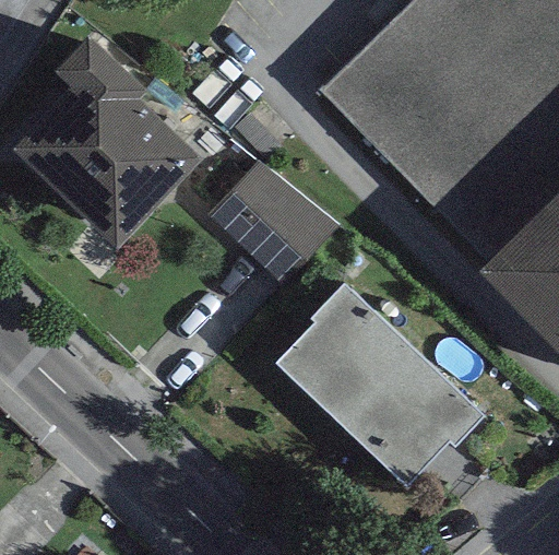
[(558,192),(558,0),(412,0),(321,90),(488,261),(558,192)]
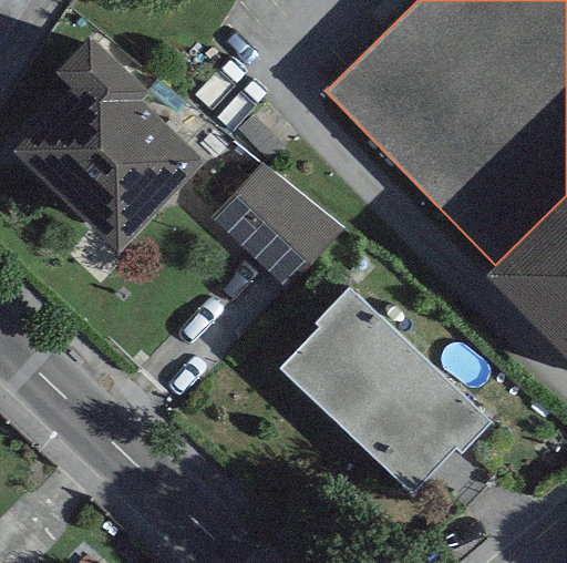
[(148,94),(89,37),(53,73),(70,90),(11,150),(116,253),(204,163),(141,102),(148,94)]
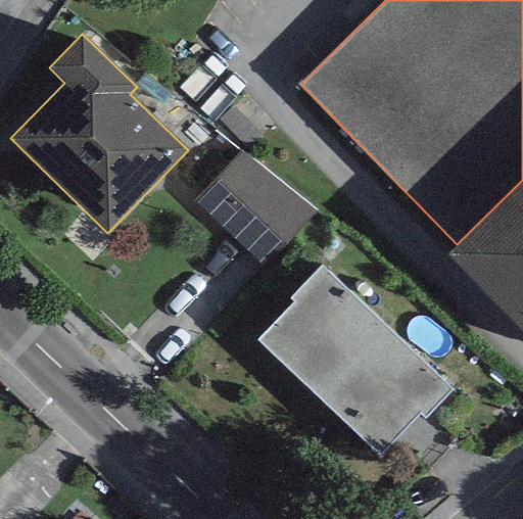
[(317,207),(243,149),(192,198),(263,265),(317,207)]
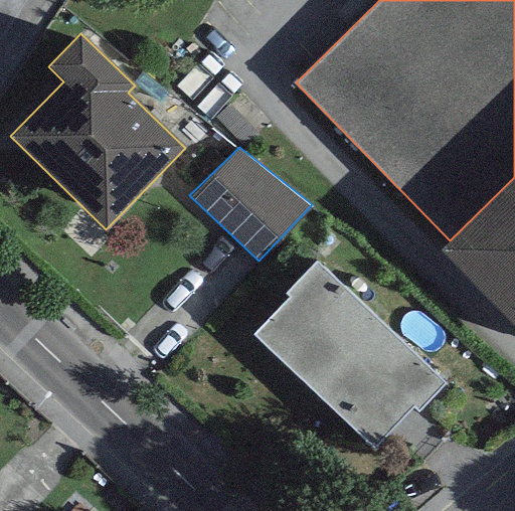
[(514,177),(450,240),(439,250),(514,328),(514,177)]
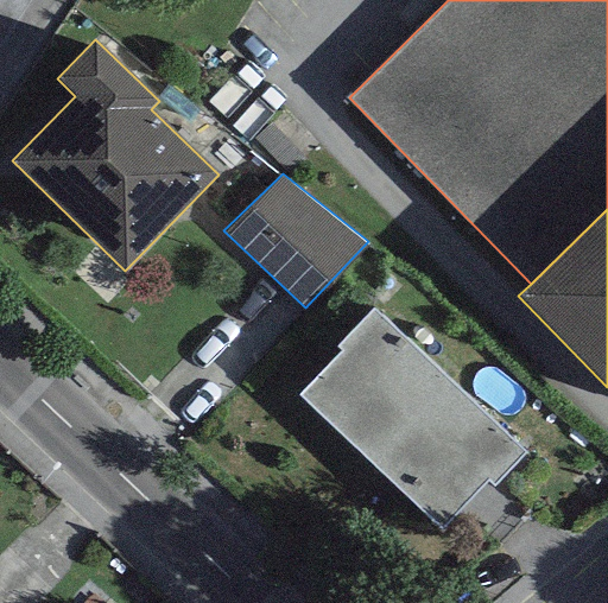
[(372,306),(337,343),(343,349),(299,395),(442,528),(489,477),(494,482),(526,450),(372,306)]
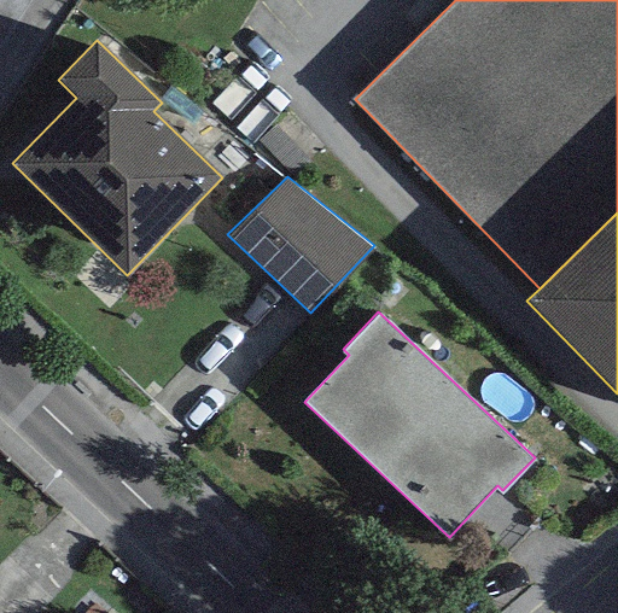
All buildings are outlined.
